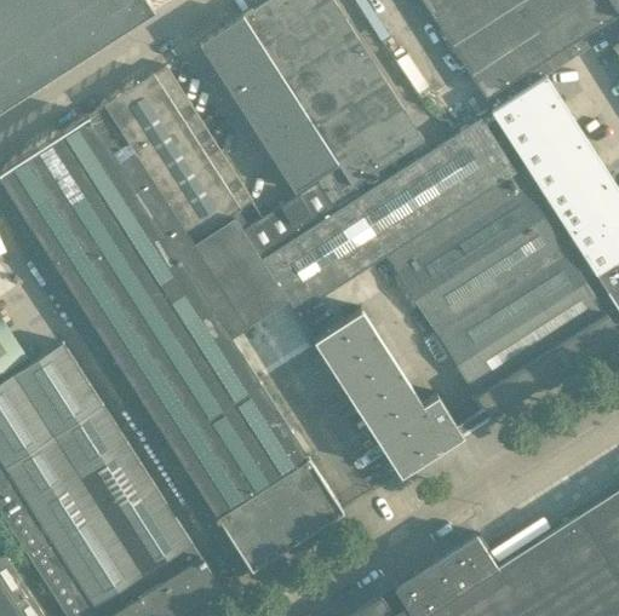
[(0,0),(0,103),(153,6),(148,0),(0,0)]
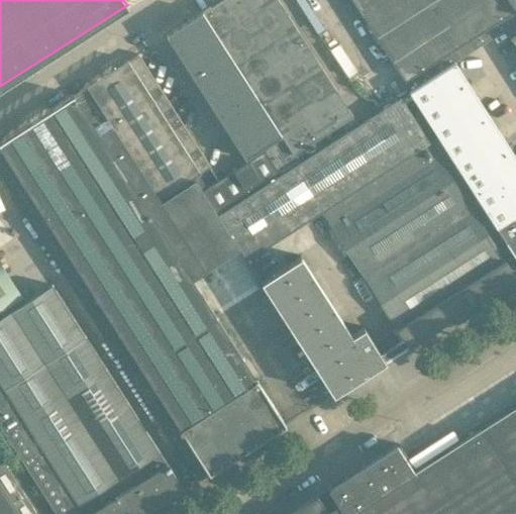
[(352,117),(277,0),(223,0),(202,14),(203,16),(281,138),(282,140),(263,152),(265,156),(279,177),(300,164),(295,156),(352,117)]
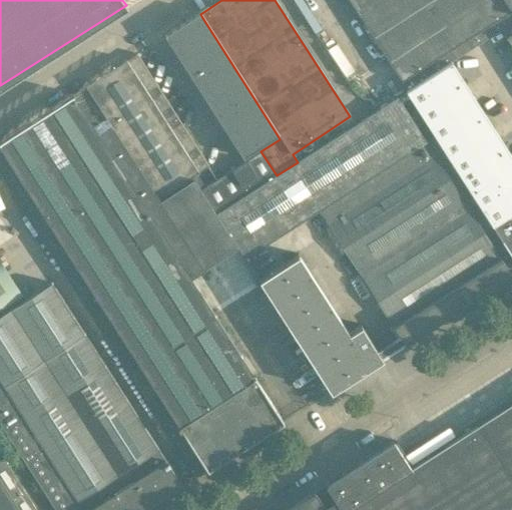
[(511,0),(348,0),(408,92),(451,64),(502,31),(511,24),(511,0)]
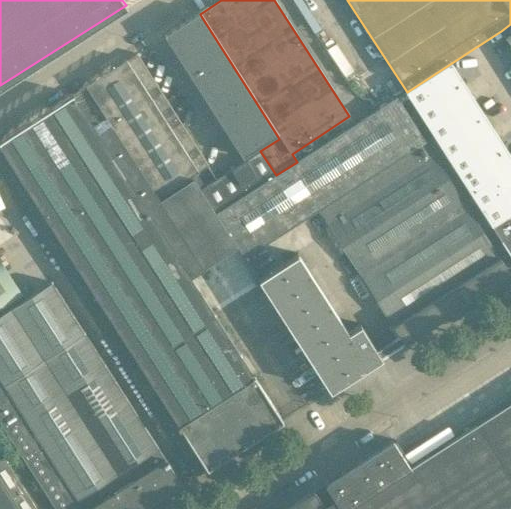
[(278,137),(201,16),(200,14),(164,37),(243,159),(278,137)]
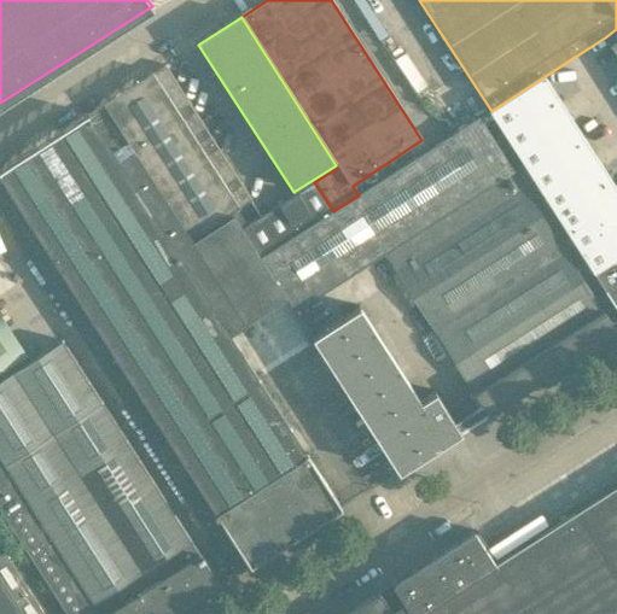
[(616,29),(605,37),(610,45),(609,46),(616,57),(616,29)]
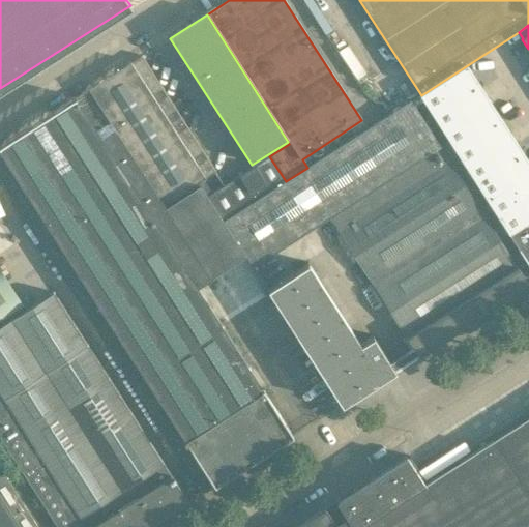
[(88,91),(89,92),(163,207),(199,184),(215,173),(141,58),(131,64),(130,63),(88,91)]
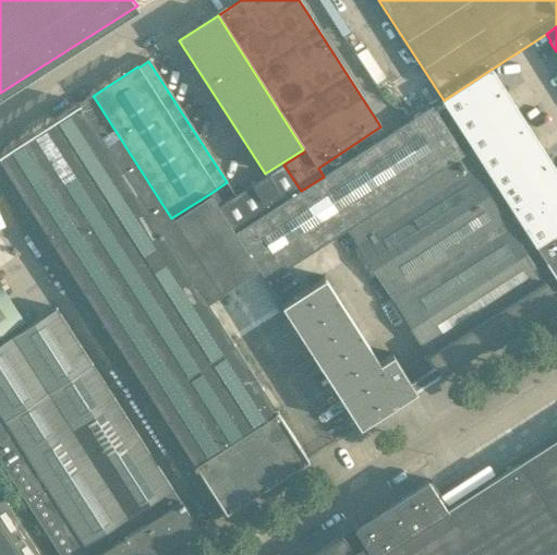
[(556,172),(491,70),(444,100),(442,101),(473,151),(524,230),(535,249),(547,267),(556,281),(556,172)]
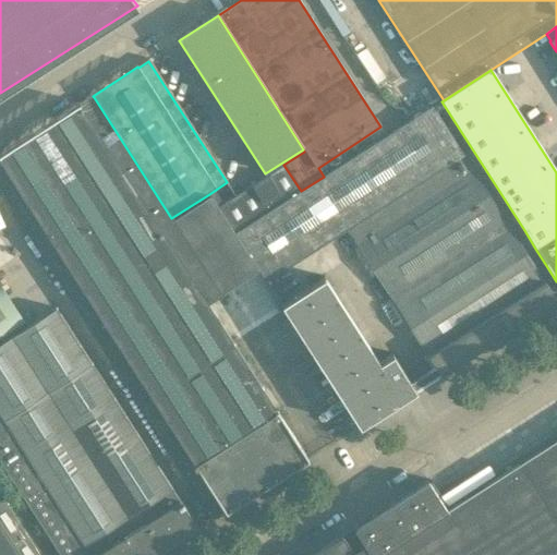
[(309,461),(207,303),(220,294),(219,291),(171,218),(94,97),(80,106),(79,105),(49,123),(0,155),(0,192),(212,522),(225,514),(226,515),(309,461)]
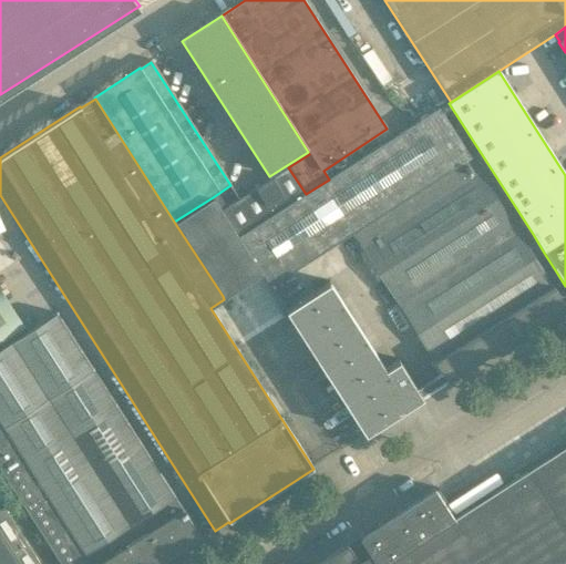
[(351,234),(471,159),(440,110),(393,140),(392,139),(329,180),(306,194),(238,237),(260,272),(270,287),(296,270),(352,235),(351,234)]
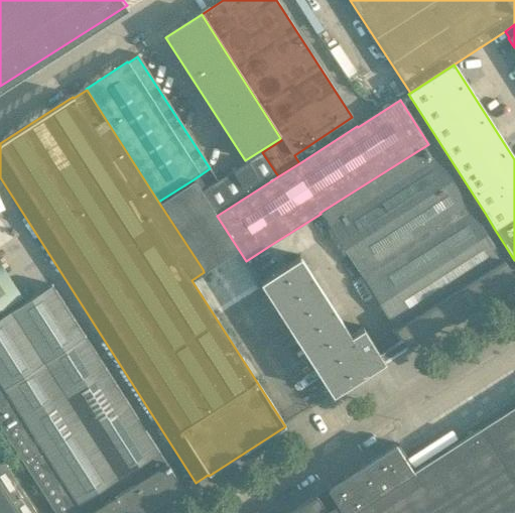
[(514,260),(506,247),(495,230),(485,213),(437,139),(428,145),(428,144),(319,213),(320,214),(407,348),(514,278),(514,260)]
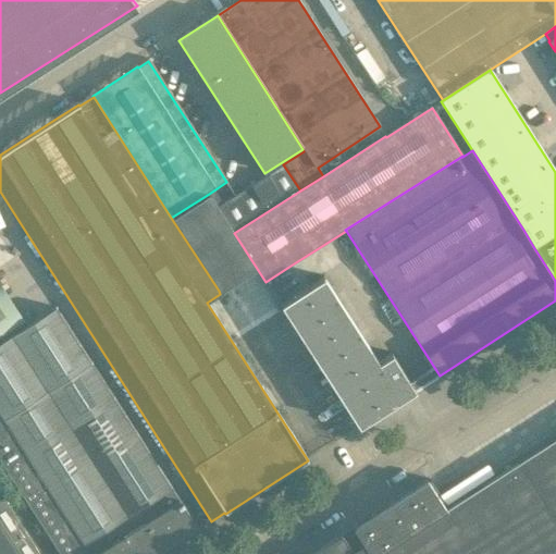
[(219,209),(234,233),(300,191),(285,168),(219,209)]
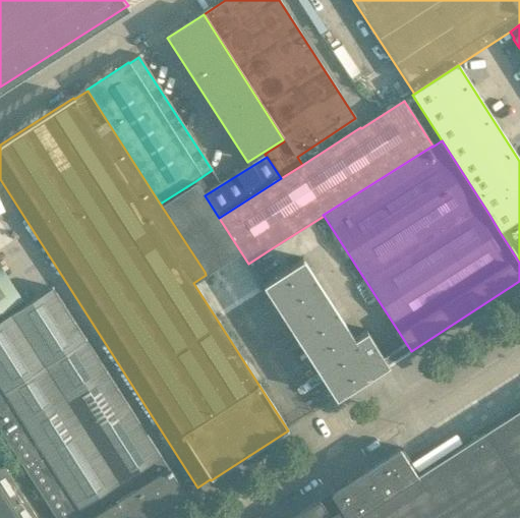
[(205,272),(239,249),(219,218),(205,195),(195,181),(160,204),(205,272)]
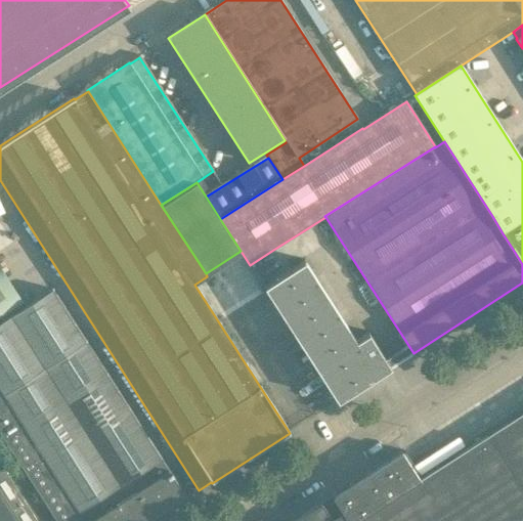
[(355,342),(304,261),(264,288),(338,402),(390,368),(368,334),(355,342)]
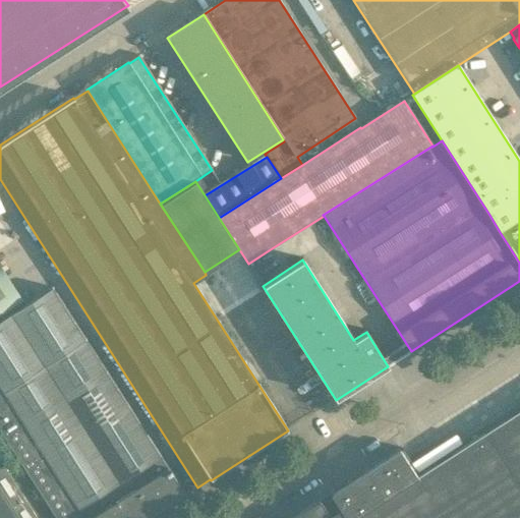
[(0,323),(25,306),(0,267),(0,323)]
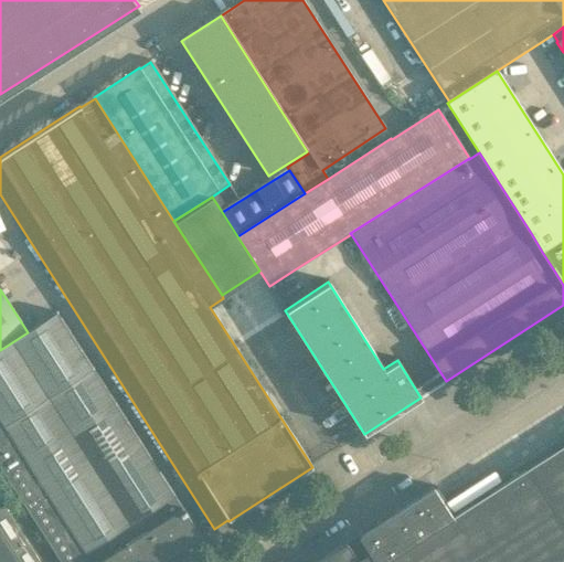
[(183,510),(115,404),(56,314),(28,332),(0,350),(0,469),(59,561),(153,561),(158,559),(160,561),(168,561),(201,539),(187,515),(188,513),(185,509),(183,510)]
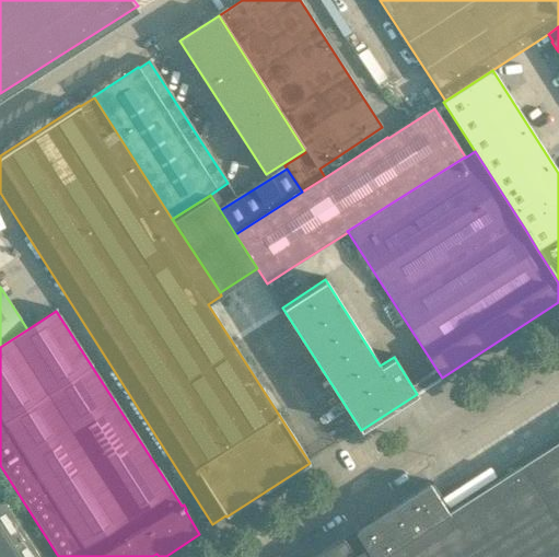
[(558,443),(520,468),(558,529),(558,443)]
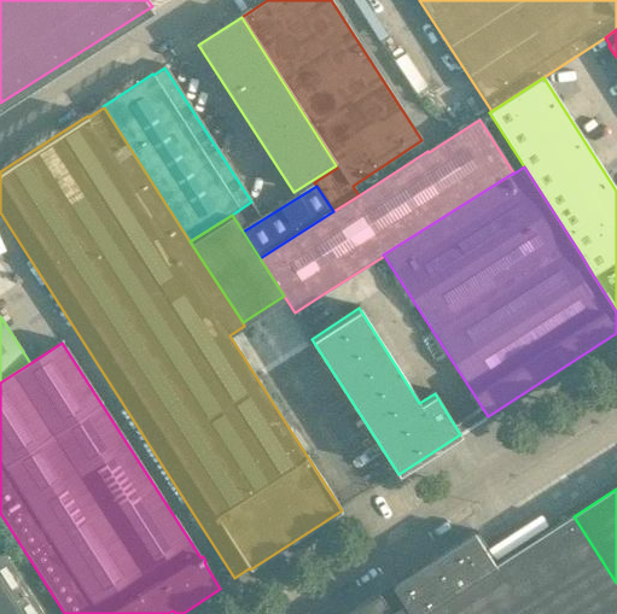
[(616,583),(574,516),(495,566),(475,533),(393,586),(393,588),(379,595),(354,612),(351,613),(616,613),(616,583)]
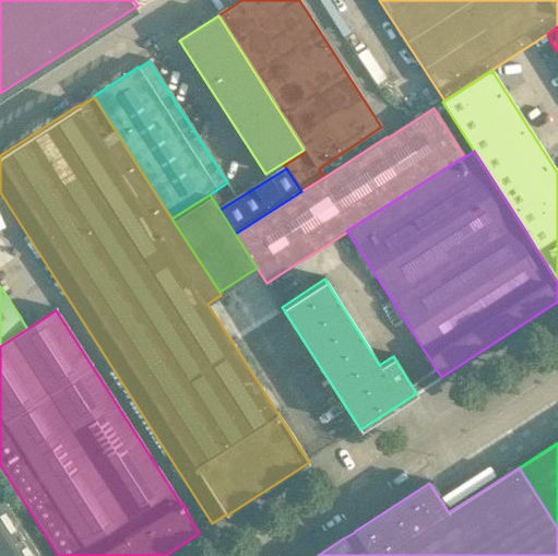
[(37,555),(3,501),(0,503),(0,555),(37,555)]
